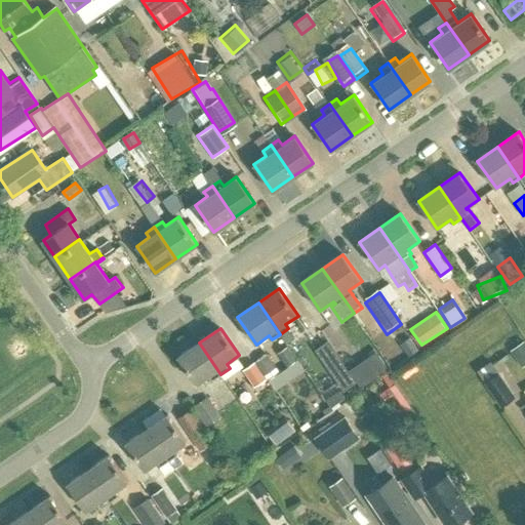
[(524,358),(524,344),(523,340),(512,349),(520,361),(524,358)]
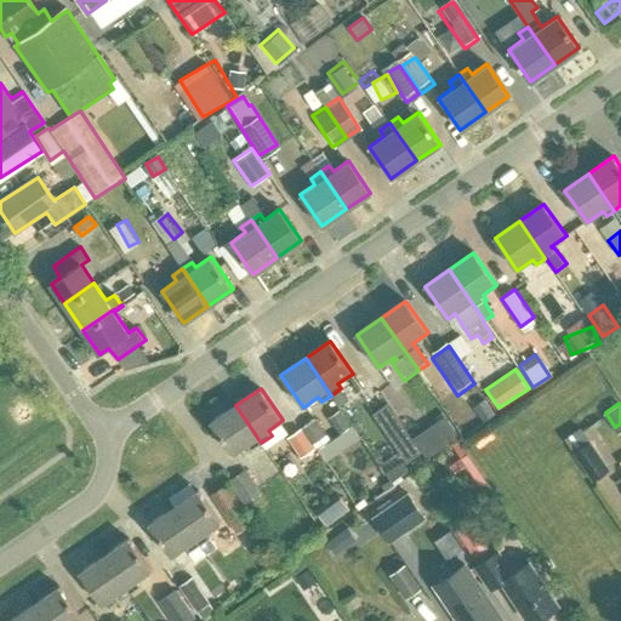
[(211,422),(233,454),(249,444),(252,449),(261,443),(235,405),(211,422)]
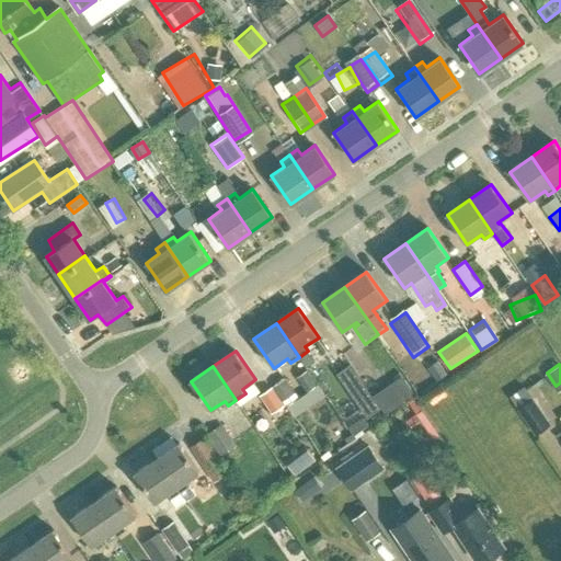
[(345,378),(376,421),(420,389),(407,373),(378,393),(359,367),(345,378)]
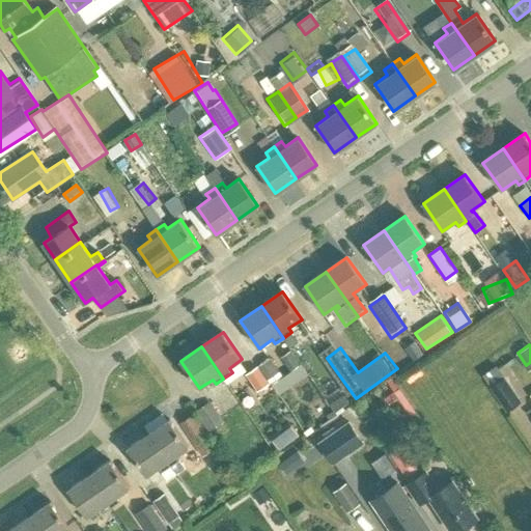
[(282,358),(291,371),(302,364),(291,351),(282,358)]
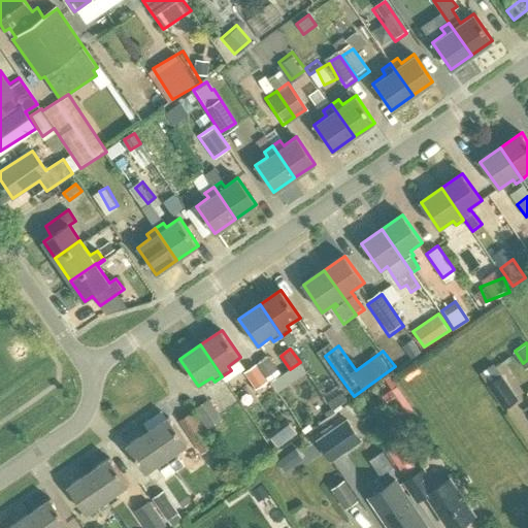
[(269,354),(257,362),(266,375),(278,368),(269,354)]
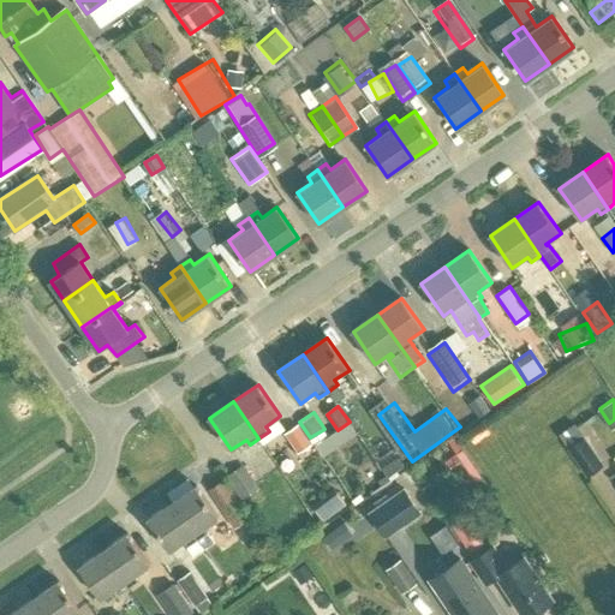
[(575,422),(560,434),(569,447),(549,460),(567,485),(587,472),(590,476),(605,465),(575,422)]
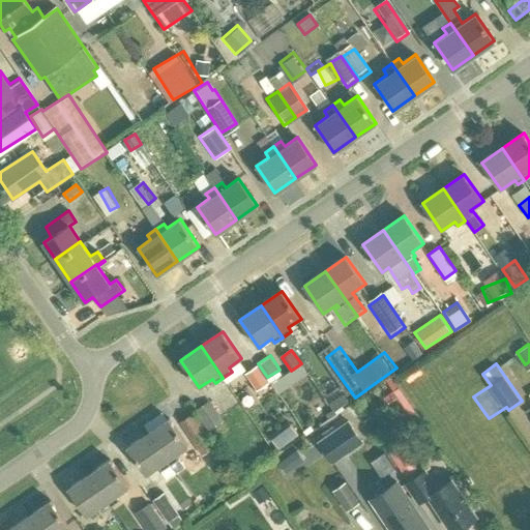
[(258,364),(244,374),(255,389),(268,380),(258,364)]
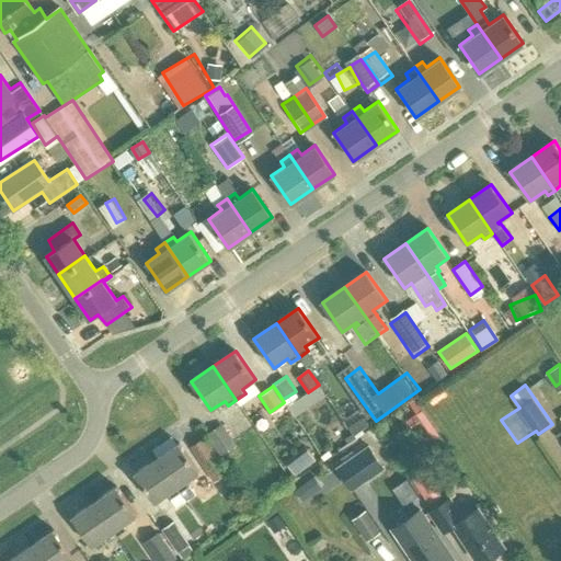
[(207,435),(228,466),(242,456),(237,447),(238,446),(224,424),(207,435)]
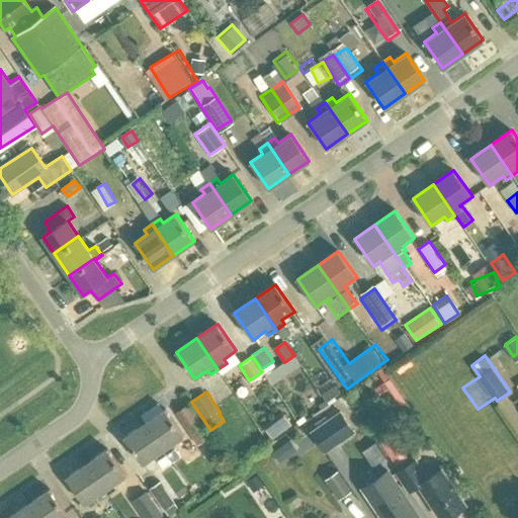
[(188,404),(175,413),(197,446),(211,436),(188,404)]
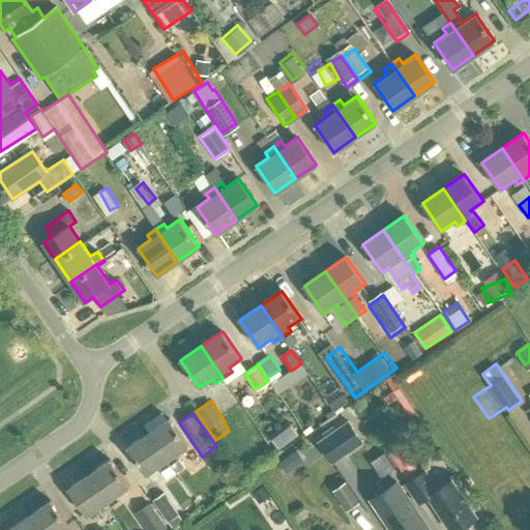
[(171,419),(150,434),(172,466),(180,460),(177,455),(189,446),(171,419)]
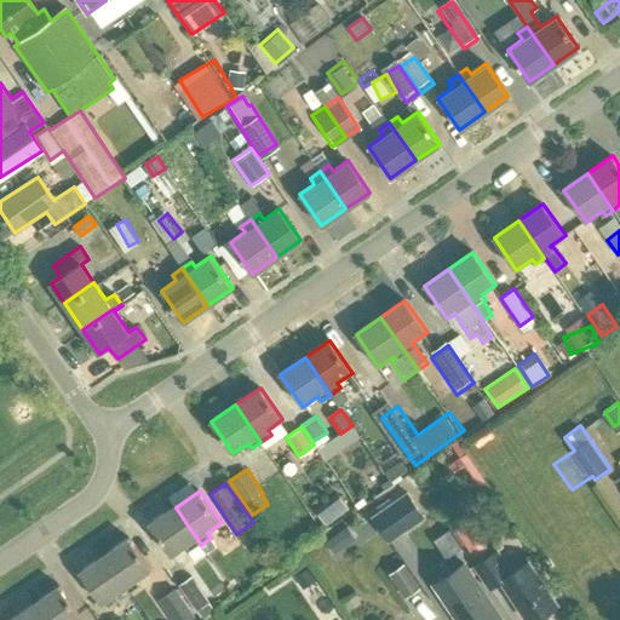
[(331,498),(342,514),(350,507),(338,493),(331,498)]
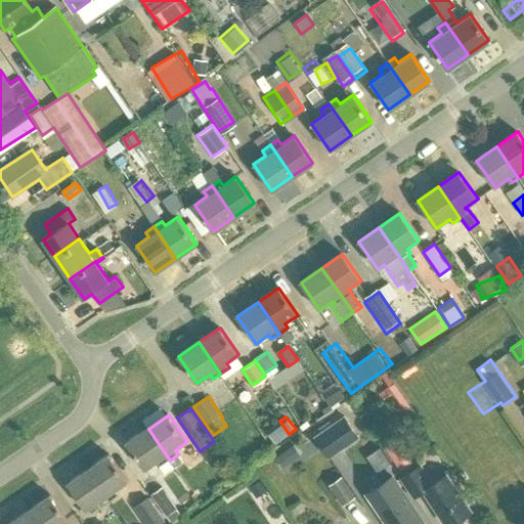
[(315,438),(331,460),(361,438),(347,417),(315,438)]
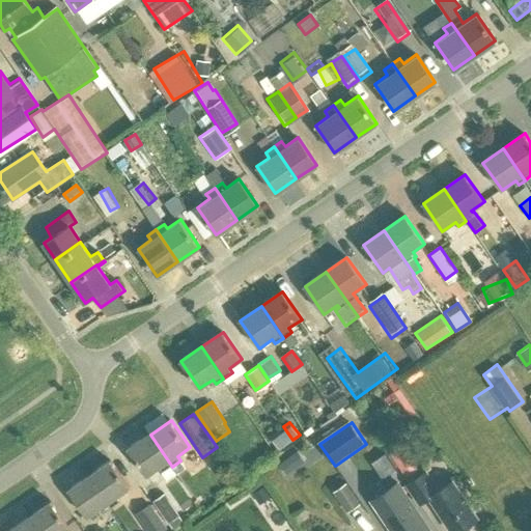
[(129,449),(147,476),(161,467),(164,472),(172,467),(150,435),(129,449)]
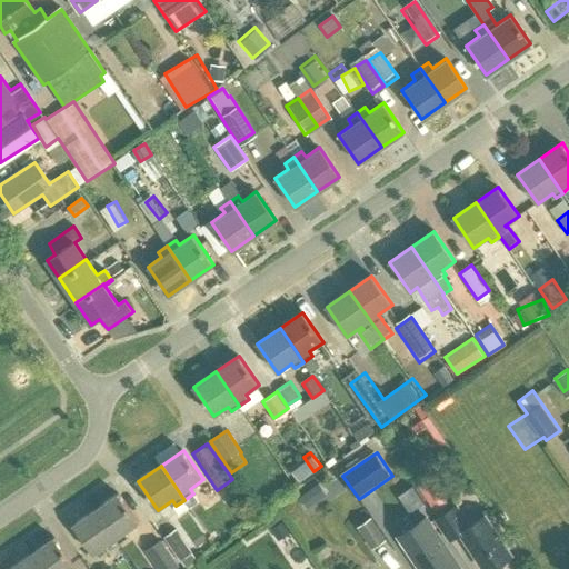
[(317,483),(298,498),(306,509),(325,495),(317,483)]
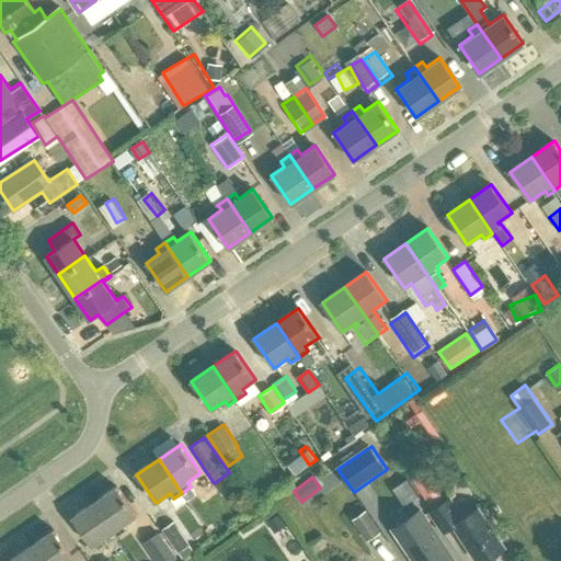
[(117,487),(95,503),(118,536),(127,529),(124,525),(138,516),(117,487)]
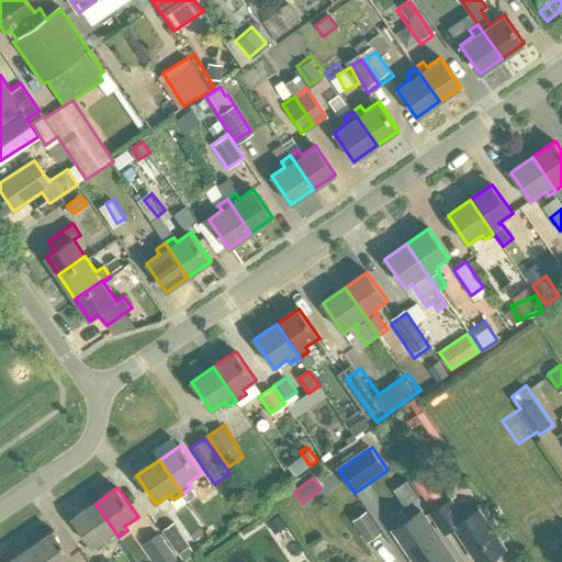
[(447,534),(458,527),(480,561),(486,561),(507,548),(482,508),(467,518),(453,499),(434,513),(447,534)]
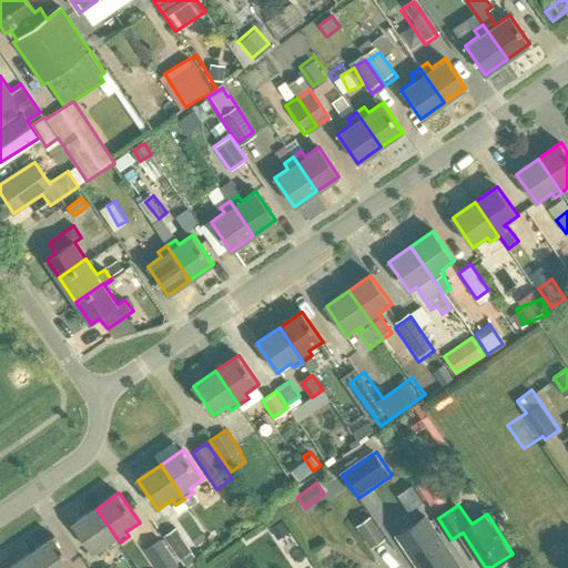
[(74,524),(94,554),(108,544),(111,548),(120,543),(97,509),(74,524)]
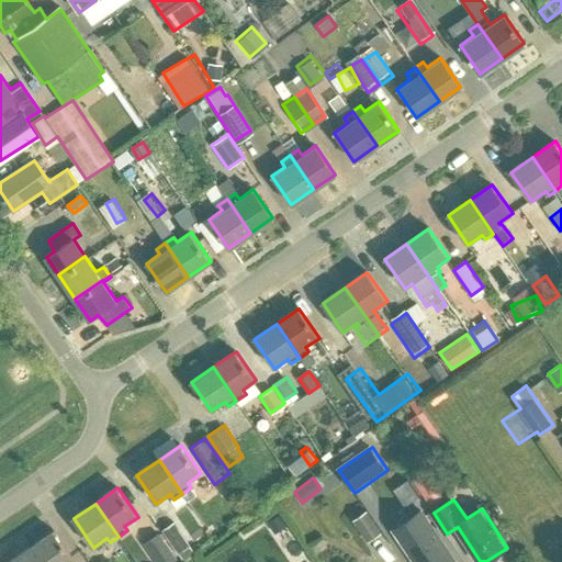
[(366,510),(352,519),(367,539),(379,531),(366,510)]
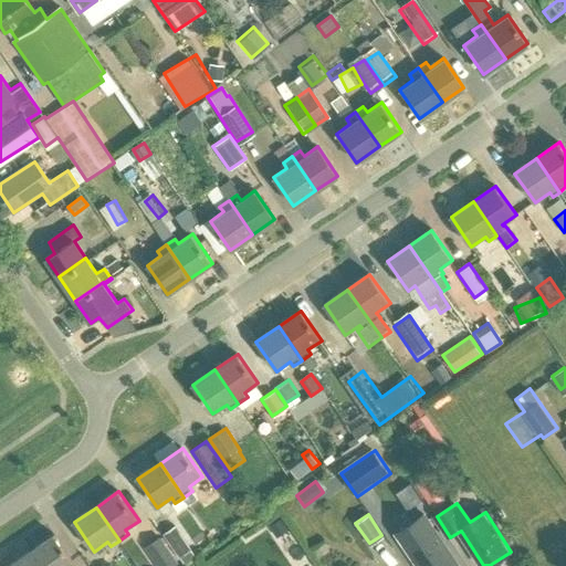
[(458,565),(423,514),(396,532),(418,565),(458,565)]
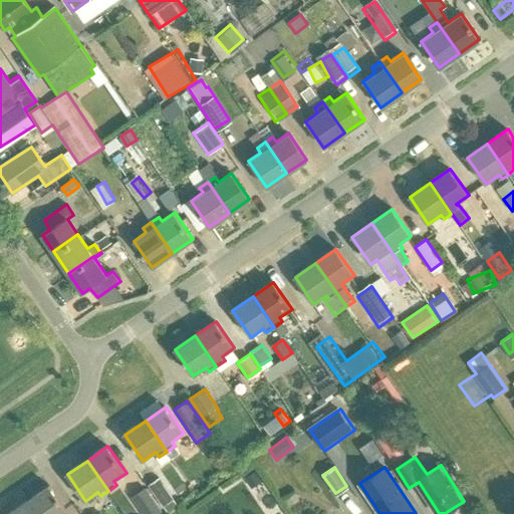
[(160,478),(150,485),(165,507),(175,500),(160,478)]
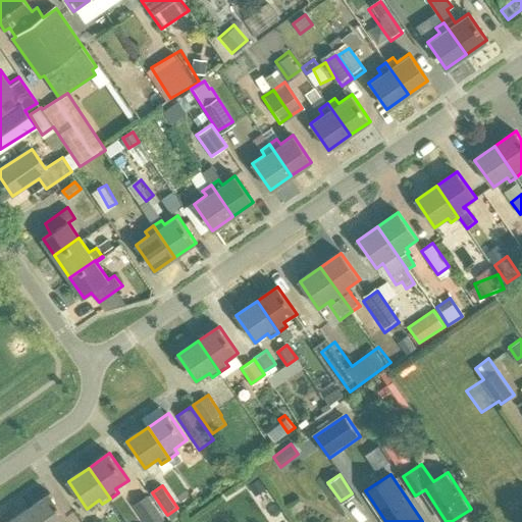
[(148,492),(134,503),(147,521),(158,521),(165,517),(148,492)]
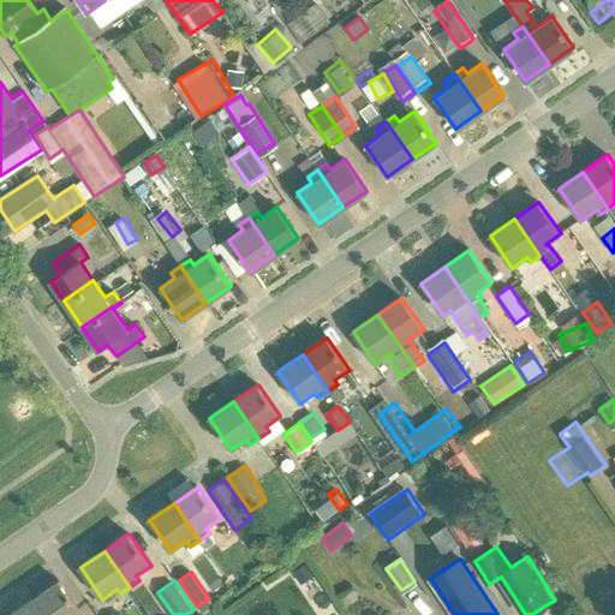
[(60,581),(35,598),(46,614),(78,614),(82,613),(60,581)]
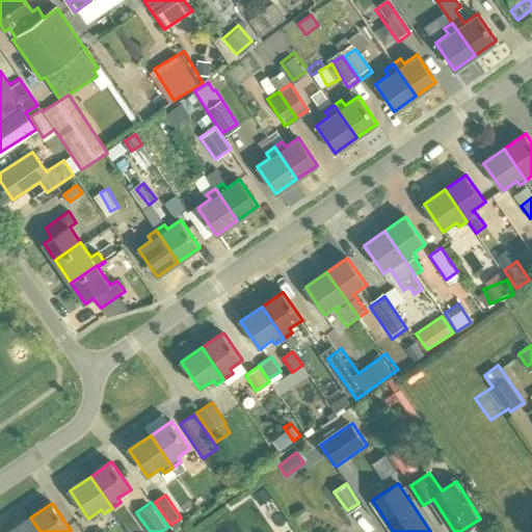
[(9,531),(40,531),(30,517),(9,531)]
